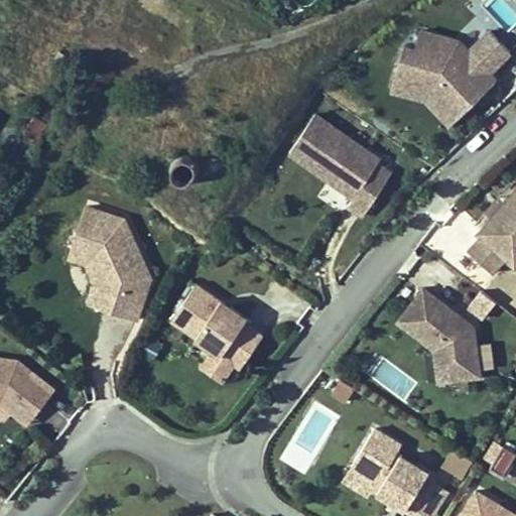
[(488,78),(481,70),(503,48),(483,27),(462,48),(452,38),(445,36),(414,27),(408,46),(397,43),(387,78),(385,85),(419,94),(444,119),(449,114),(481,84),(488,78)]
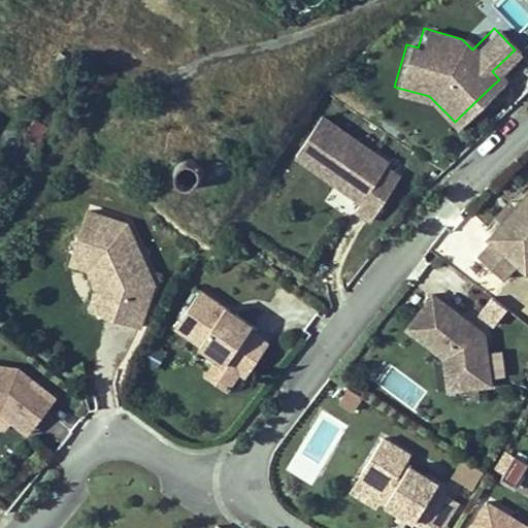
[(402,173),(387,164),(390,160),(321,119),(296,159),(365,199),(359,208),(375,218),(402,173)]
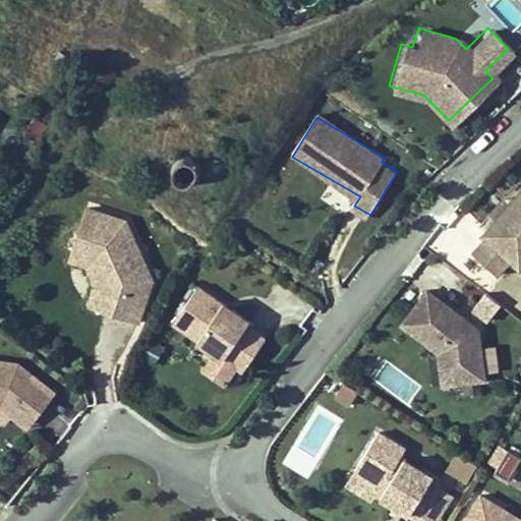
[(191,156),(187,155),(184,156),(180,157),(178,160),(176,163),(175,167),(175,170),(176,174),(179,176),(182,179),(185,180),(189,180),(192,179),(195,177),(198,174),(199,171),(199,167),(198,163),(197,160),(194,158),(191,156)]
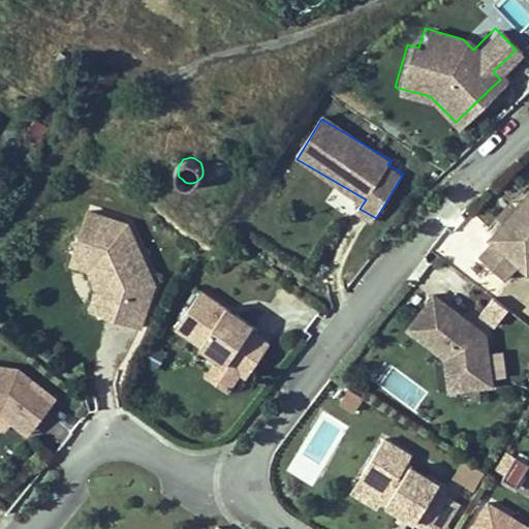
[(528,192),(518,205),(503,221),(490,237),(494,240),(480,255),(505,277),(519,262),(528,271),(528,270),(528,192)]
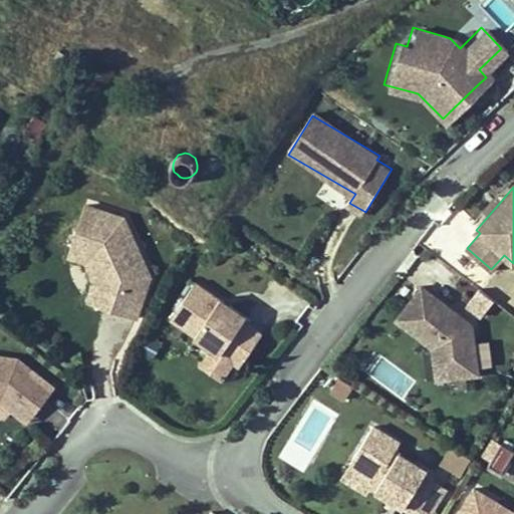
[(484,210),(489,215),(503,199),(498,194),(484,210)]
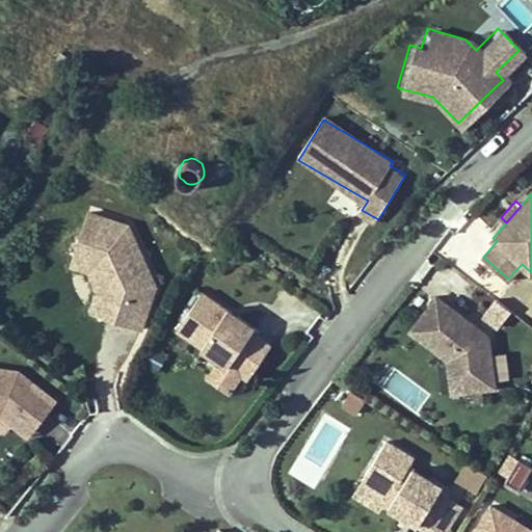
[(87,212),(72,265),(86,269),(95,289),(88,310),(143,327),(157,285),(129,224),(87,212)]
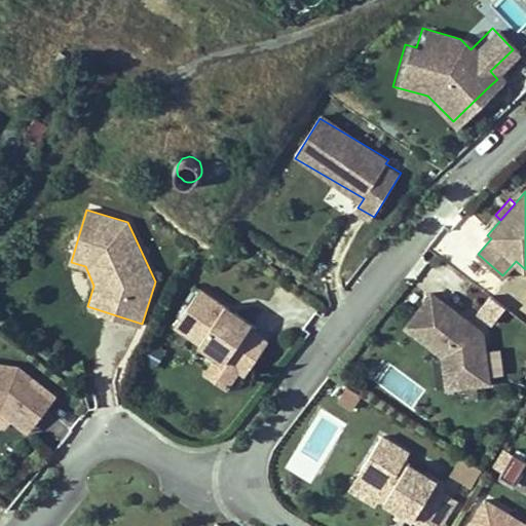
[(478,286),(464,303),(492,325),(505,307),(478,286)]
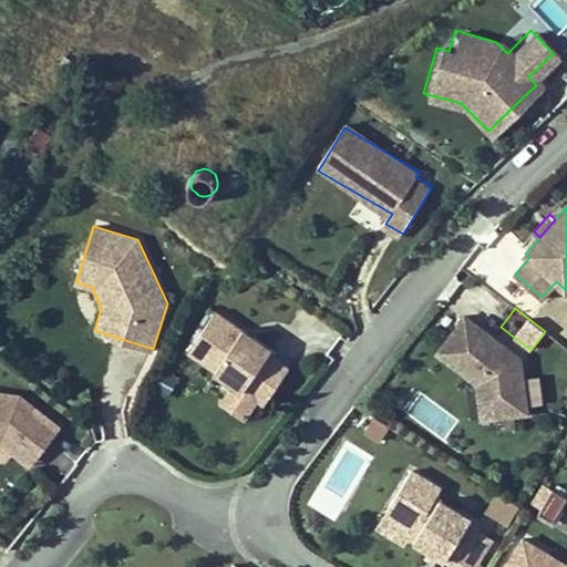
[(290,366),(275,356),(277,351),(270,347),(272,343),(244,325),(243,328),(216,310),(188,350),(235,382),(222,401),(247,418),(259,399),(265,402),(290,366)]
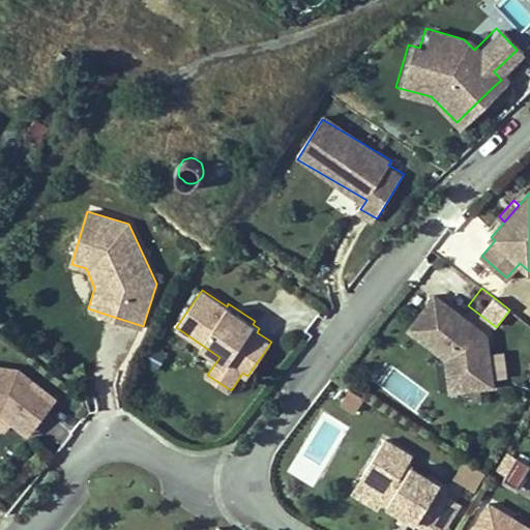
[(487,381),(482,348),(480,331),(478,329),(429,291),(402,325),(439,354),(442,372),(443,386),(459,385),(487,381)]
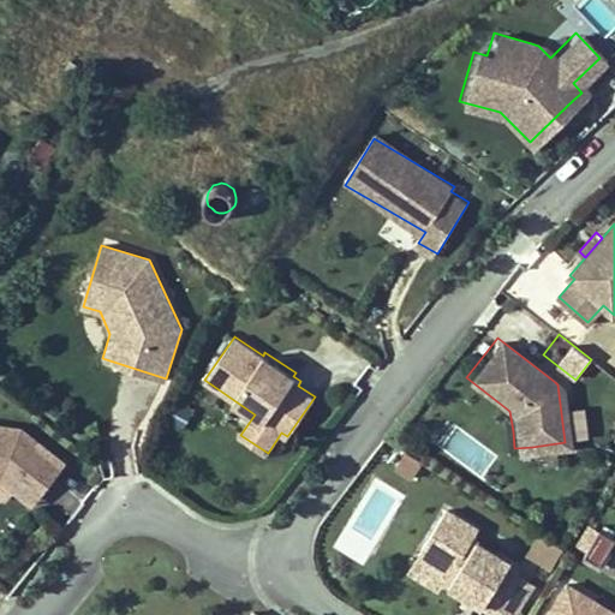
[(190,411),(175,402),(167,418),(181,427),(190,411)]
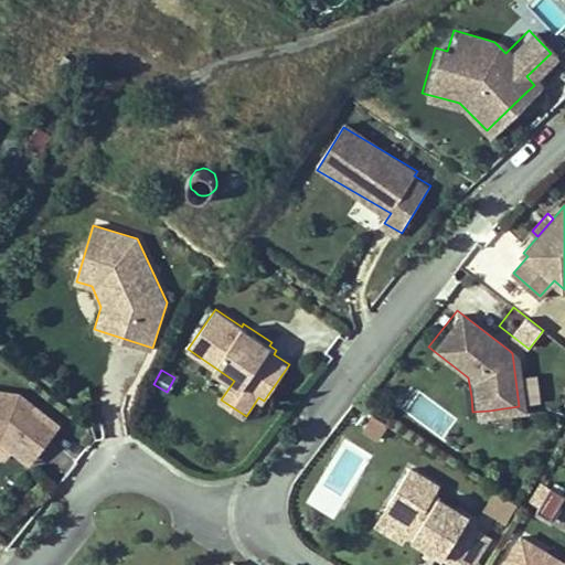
[(540,400),(539,374),(526,374),(526,401),(540,400)]
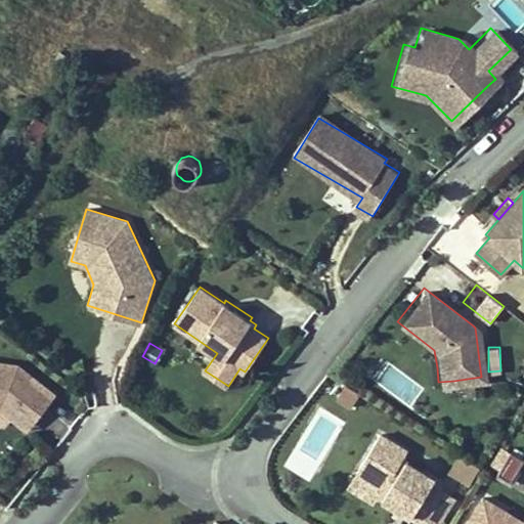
[(12,417),(29,430),(57,394),(17,362),(0,359),(0,424),(6,425),(12,417)]
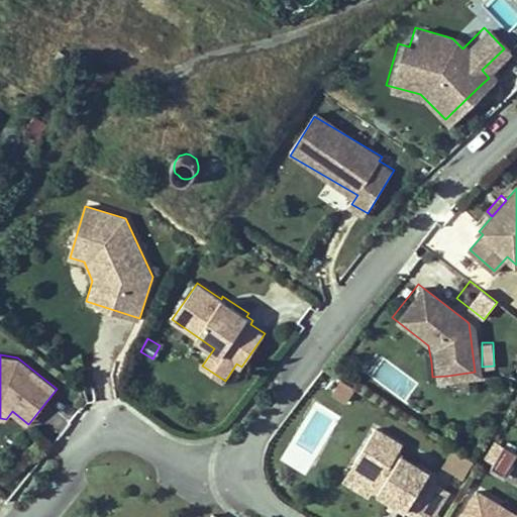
[(408,510),(412,504),(432,515),(447,490),(427,479),(430,474),(391,449),(396,441),(369,425),(346,461),(372,478),(368,486),(386,497),(383,502),(389,506),(392,501),(408,510)]
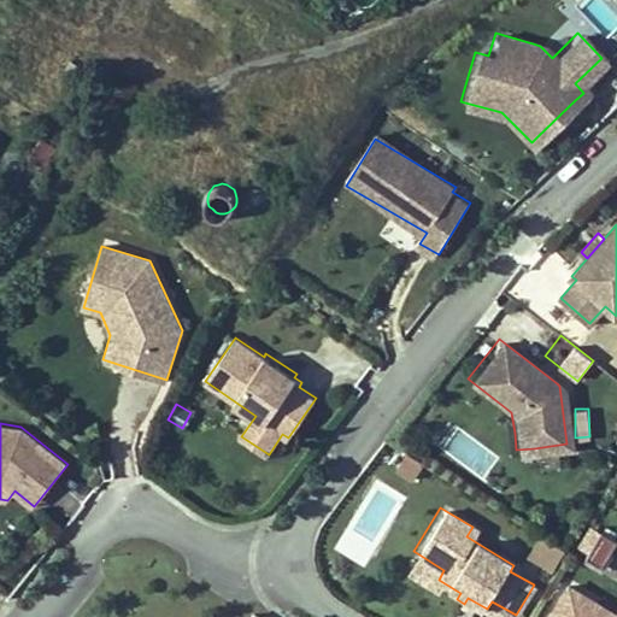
[(605,562),(613,536),(593,530),(585,556),(605,562)]
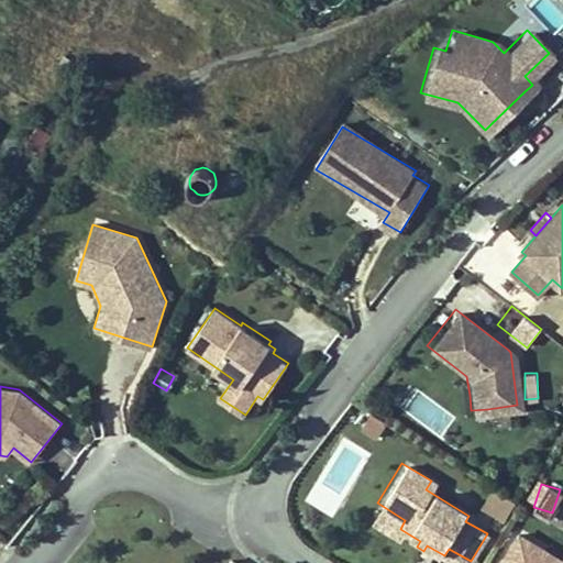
[(515,501),(492,488),(482,505),(505,518),(515,501)]
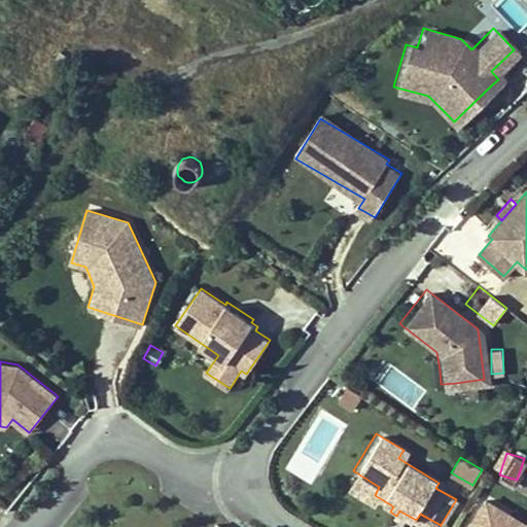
[(518,526),(521,523),(508,516),(480,498),(462,526),(518,526)]
